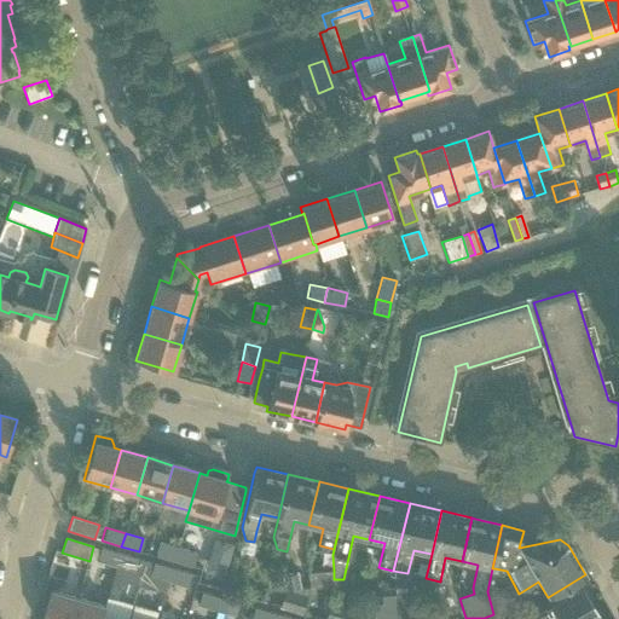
[(213,542),(202,576),(223,582),(232,548),(213,542)]
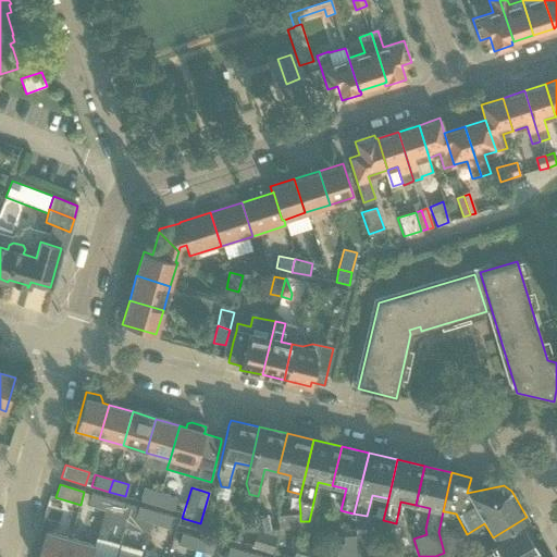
[(139,500),(157,506),(160,493),(143,489),(139,500)]
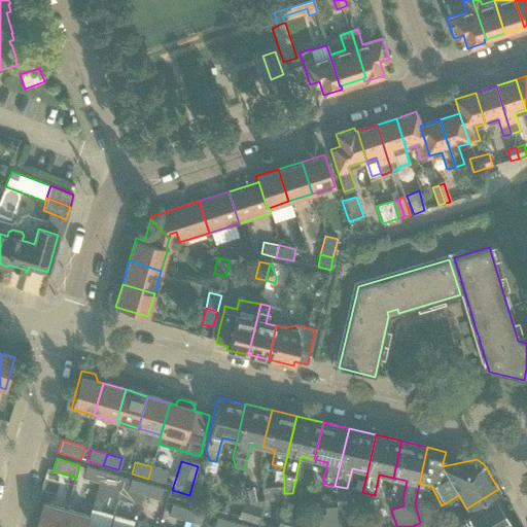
[(82,479),(98,483),(101,471),(85,466),(82,479)]
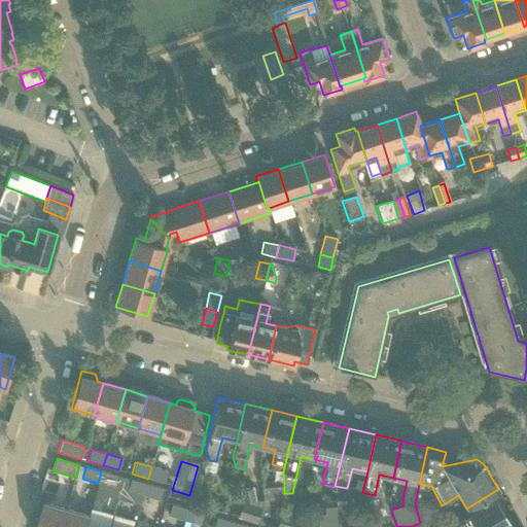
[(151,466),(148,479),(163,483),(166,470),(151,466)]
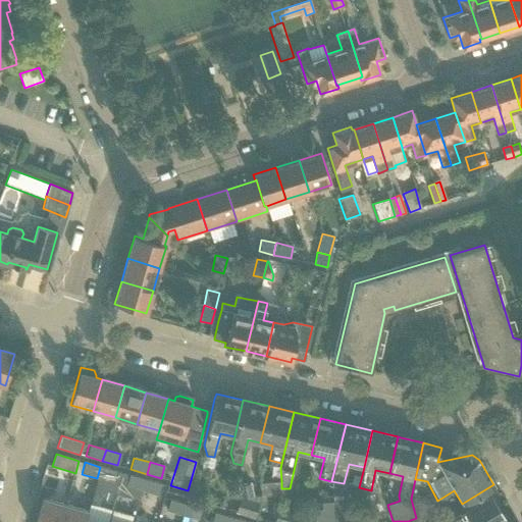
[(100,467),(97,478),(112,483),(115,471),(100,467)]
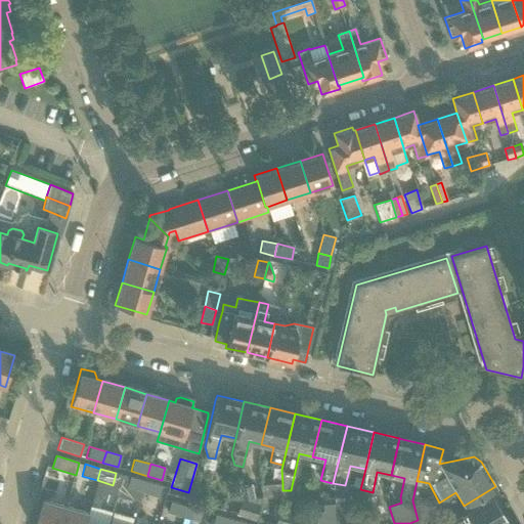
[(113,485),(119,487),(123,475),(116,473),(113,485)]
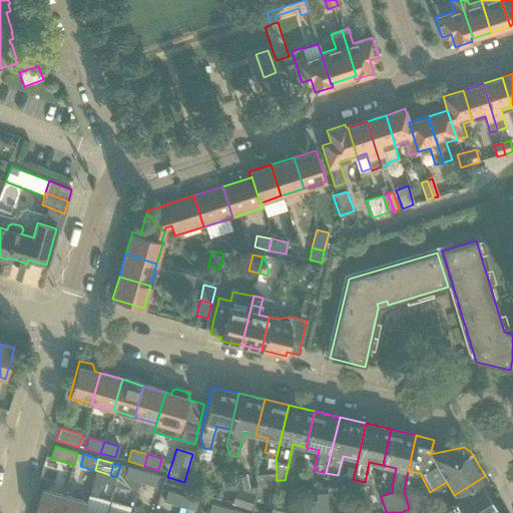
[(127,467),(120,465),(116,477),(123,479),(127,467)]
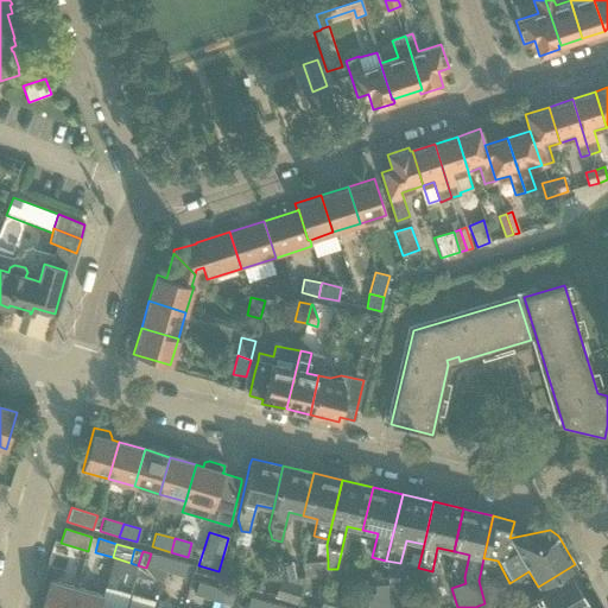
[(146,568),(165,572),(169,559),(151,553),(146,568)]
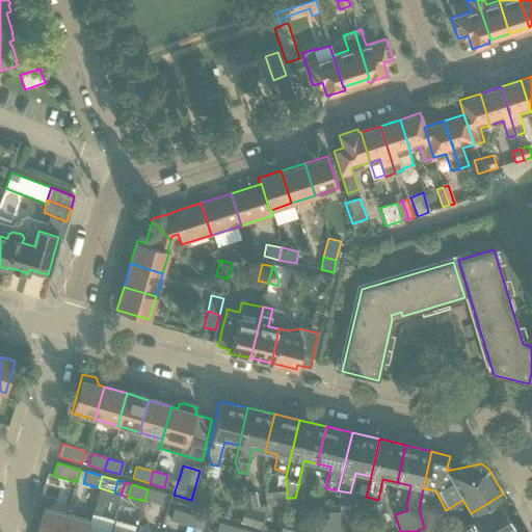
[(114,493),(99,487),(89,521),(97,523),(106,504),(117,507),(121,495),(114,493)]
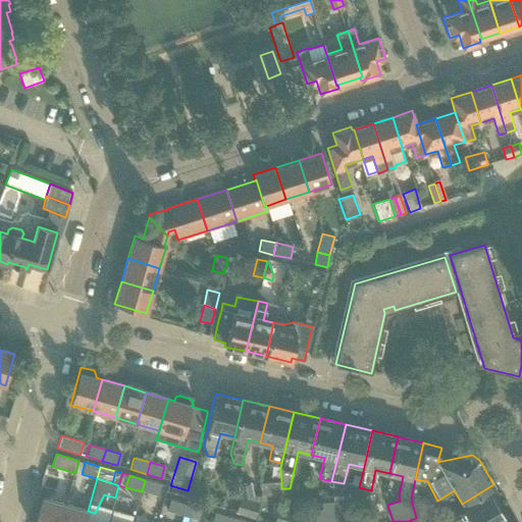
[(145,480),(142,491),(156,497),(160,484),(145,480)]
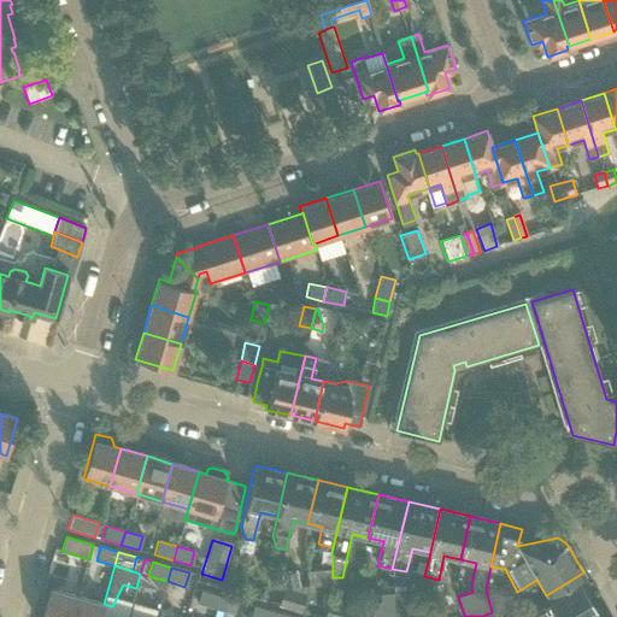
[(333,569),(307,571),(309,586),(333,583),(333,577),(333,569)]
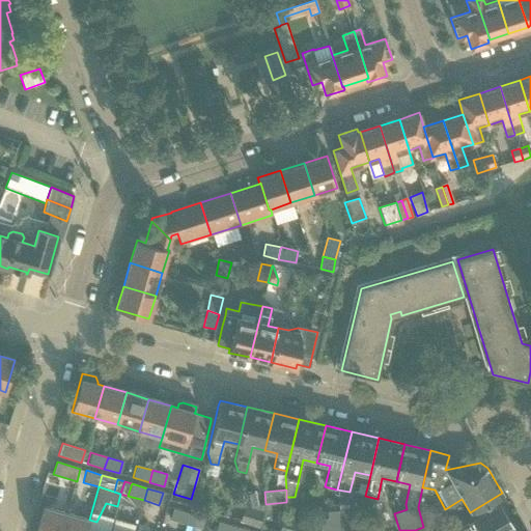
[(350,492),(337,490),(338,504),(338,511),(340,511),(347,511),(350,492)]
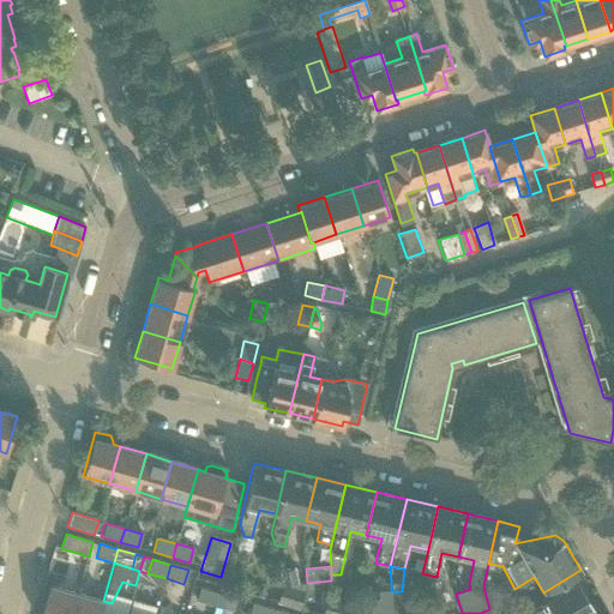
[(280,571),(283,584),(298,582),(295,569),(280,571)]
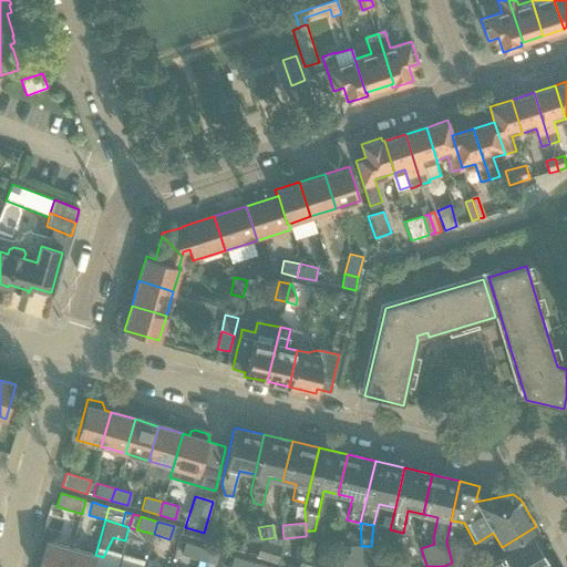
[(154,534),(129,527),(125,540),(150,547),(154,534)]
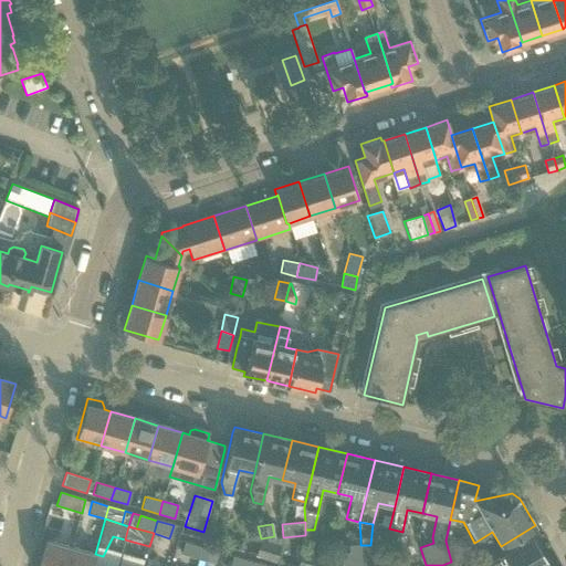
[(540,565),(546,562),(532,536),(502,554),(501,554),(480,565),(540,565)]
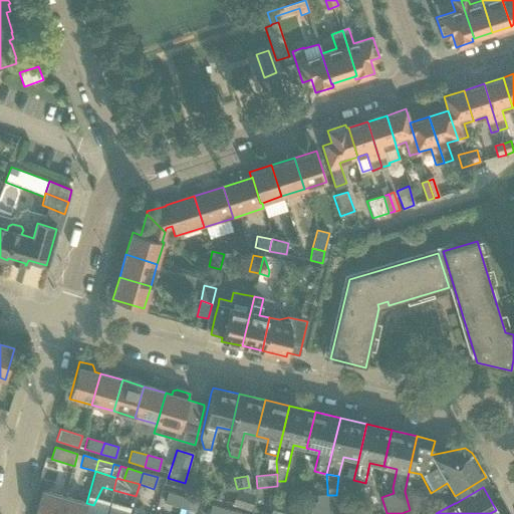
[(236,490),(232,503),(250,509),(257,488),(236,490)]
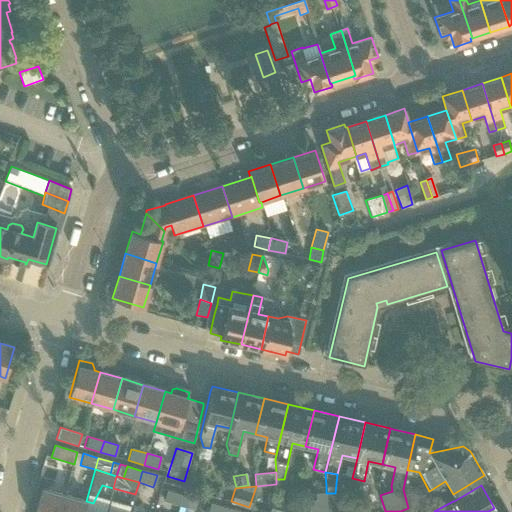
[(316,499),(303,500),(304,509),(303,510),(310,511),(327,511),(326,493),(326,486),(315,487),(316,499)]
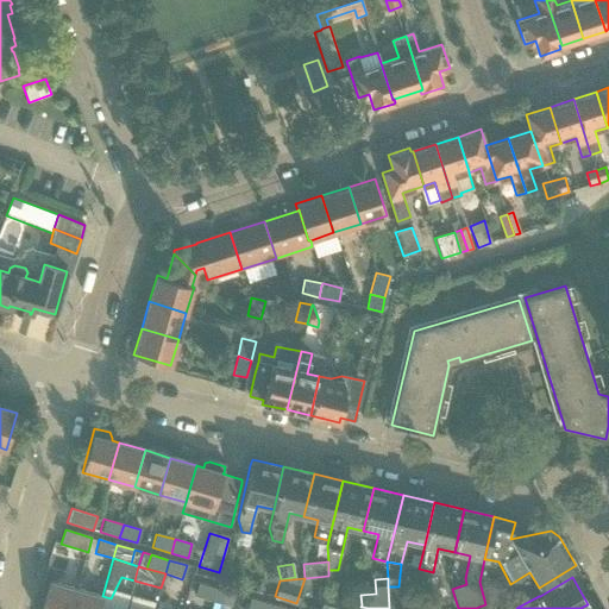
[(41,608),(70,608),(76,589),(50,582),(41,608)]
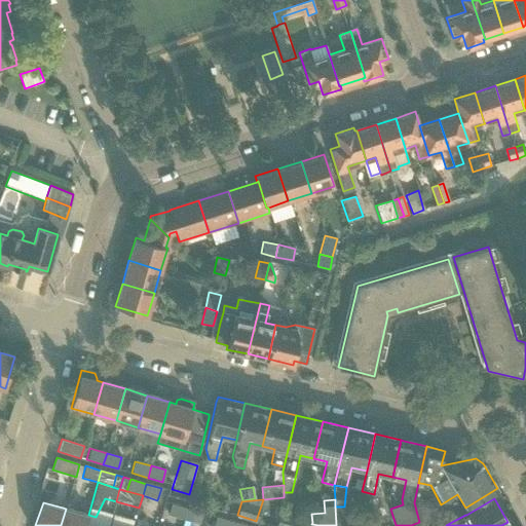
[(167,515),(184,520),(187,509),(172,503),(167,515)]
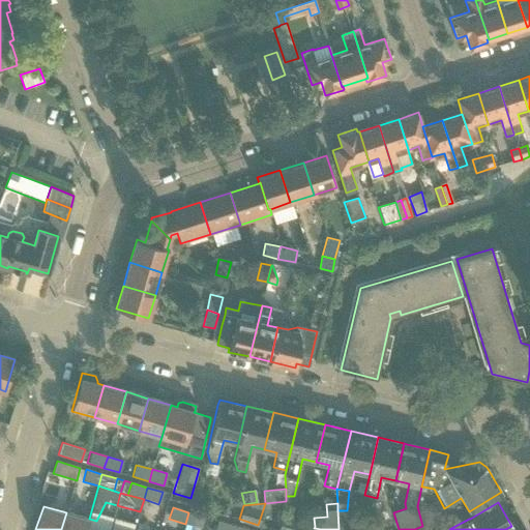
[(347,510),(340,510),(341,529),(350,529),(349,510),(347,510)]
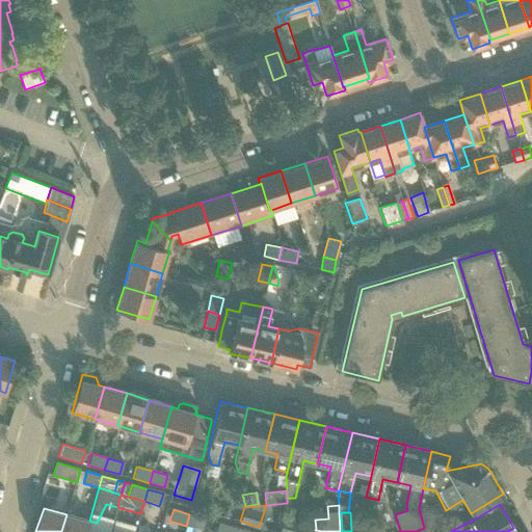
[(61,531),(85,531),(89,521),(67,514),(61,531)]
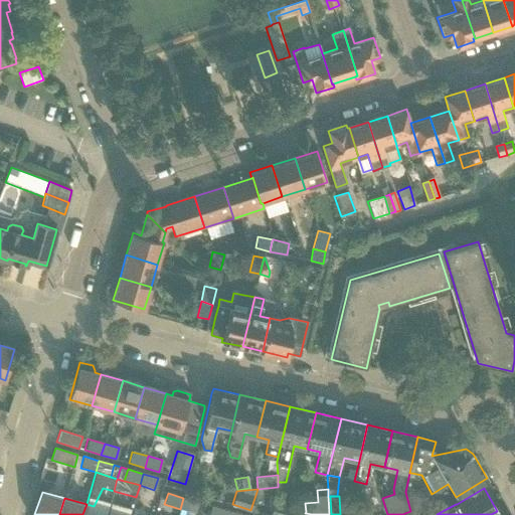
[(183,498),(180,509),(195,514),(198,502),(183,498)]
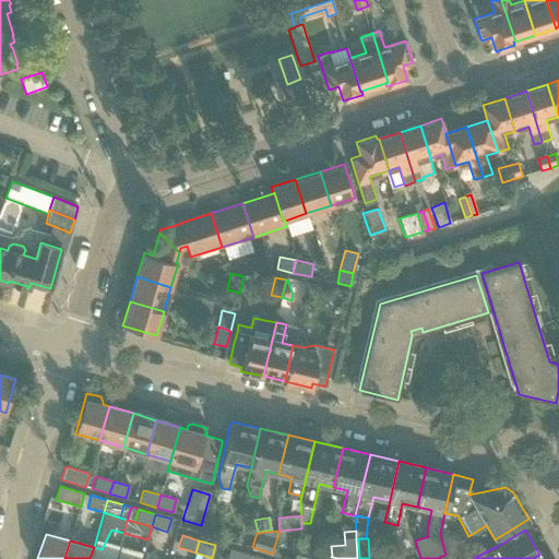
[(140,558),(142,552),(121,546),(117,558),(140,558)]
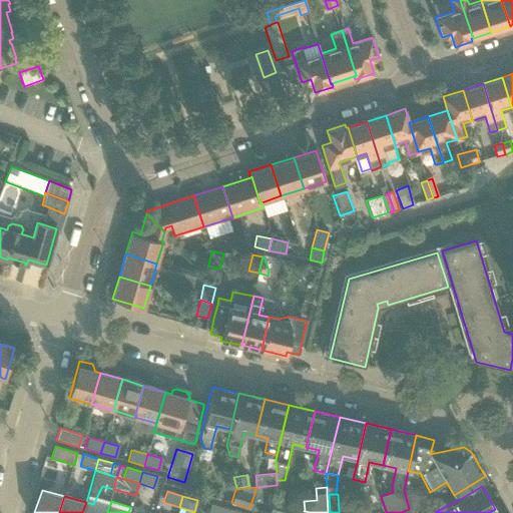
[(270,512),(303,512),(305,510),(274,501),(270,512)]
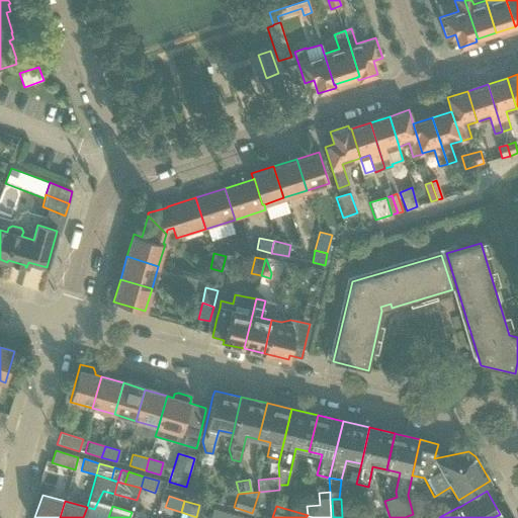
[(83,517),(106,517),(108,514),(94,509),(87,507),(83,517)]
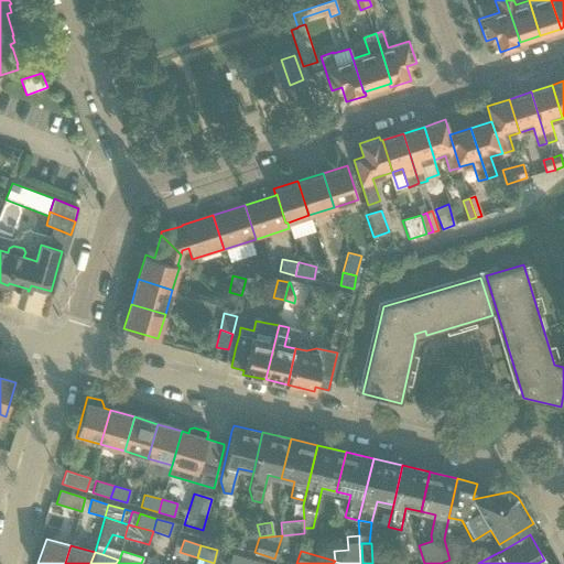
[(228,563),(247,563),(249,559),(231,554),(228,563)]
